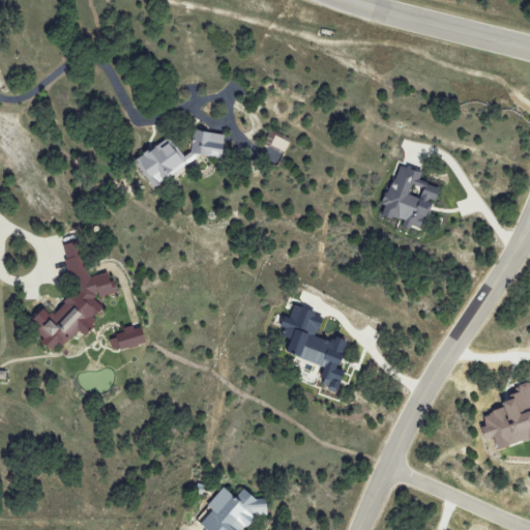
[(170,138),(136,160),(154,188),(204,155),(224,159),(228,136),(196,130),(193,152),(183,158),(170,138)]
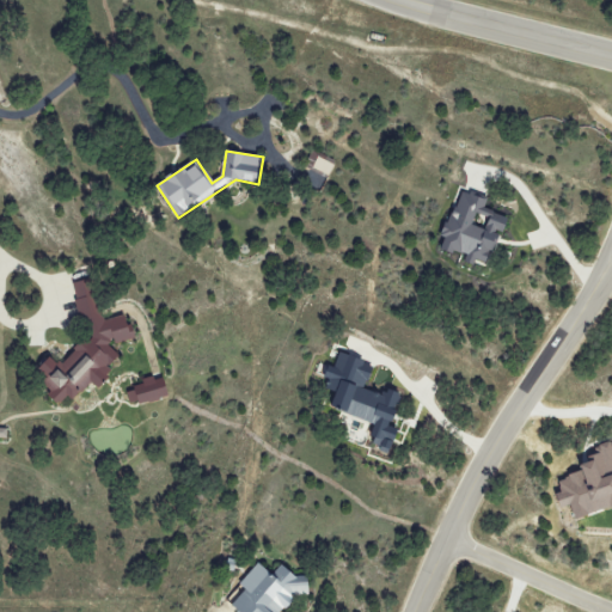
[(442,237),(445,238),(441,246),(466,257),(465,261),(488,270),(509,219),(485,208),(489,201),(464,189),(442,237)]
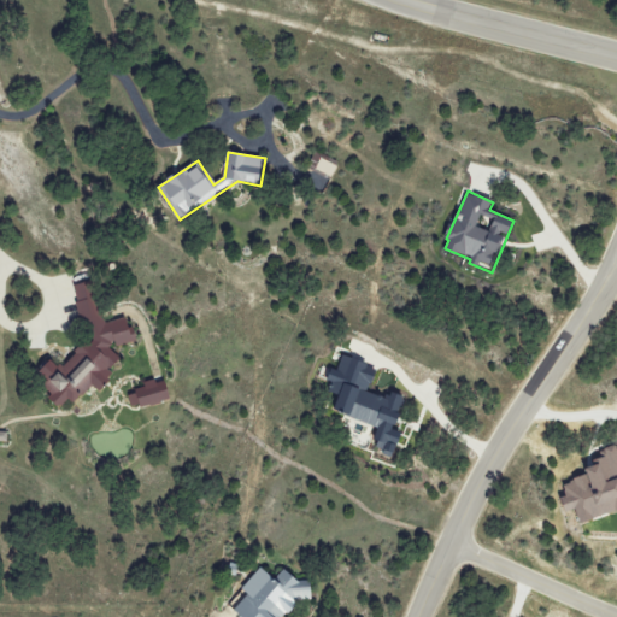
[(93,339),(80,346),(72,360),(63,366),(53,360),(45,365),(42,370),(43,380),(51,391),(53,401),(62,406),(68,404),(98,388),(103,391),(117,365),(122,363),(112,346),(116,341),(118,346),(139,342),(137,338),(127,318),(105,323),(95,281),(75,286),(82,319),(93,339)]
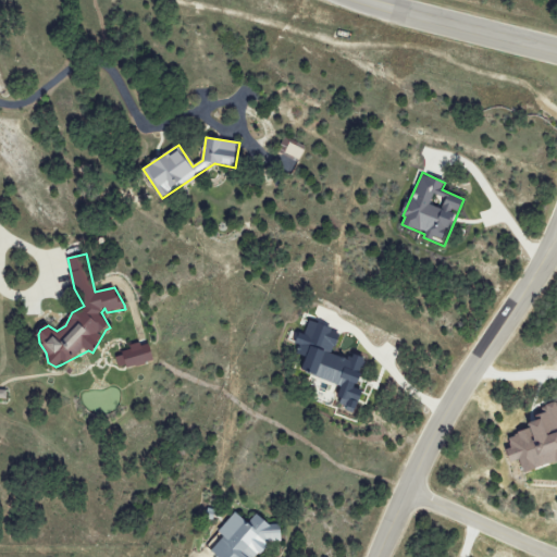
[(368,358),(367,358),(343,357),(334,354),(342,332),(309,322),(306,333),(299,333),(298,336),(298,351),(297,354),(305,356),(300,370),(343,384),(338,394),(338,403),(348,406),(348,410),(358,413),(363,395),(363,390),(362,383),(364,376),(364,368),(368,358)]
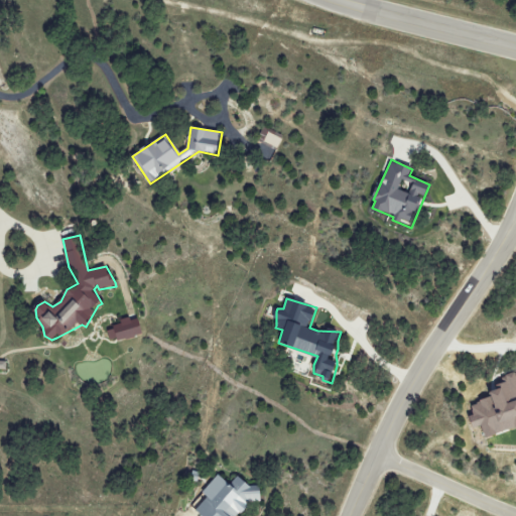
[(144,335),(140,316),(121,321),(122,327),(109,330),(112,342),(144,335)]
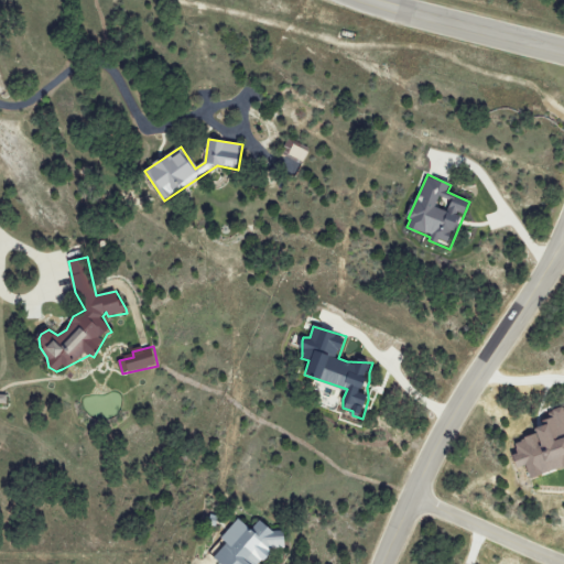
[(532,477),(563,469),(563,407),(554,410),(556,419),(546,421),(549,426),(537,429),(538,436),(516,442),(519,455),(517,455),(519,468),(530,465),(532,477)]
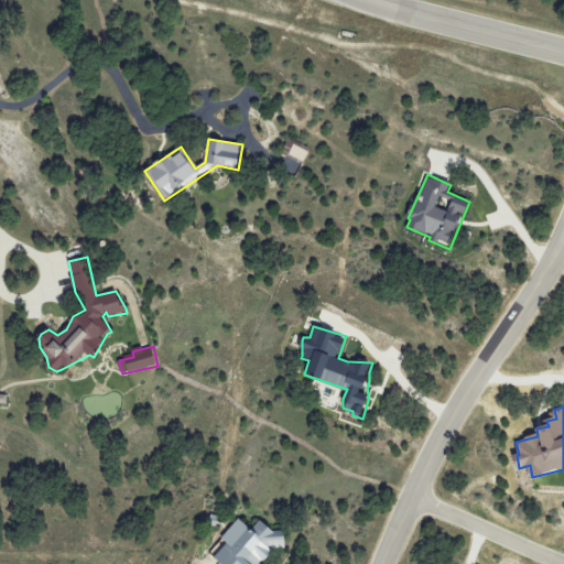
[(214,557),(221,563),(259,563),(260,562),(266,562),(275,550),(286,550),(286,532),(275,532),(260,519),(252,530),(239,519),(225,535),(224,548),(223,548),(214,557)]
